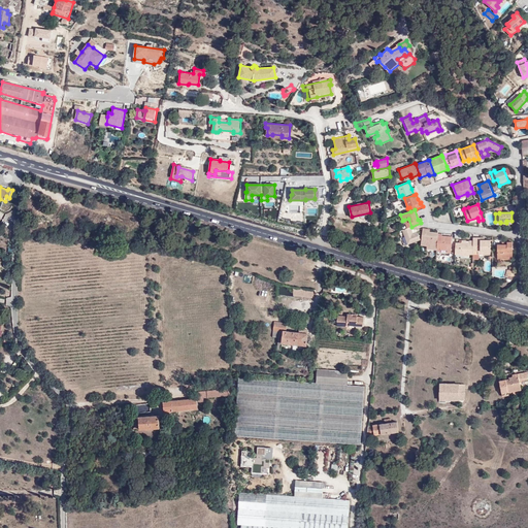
[(421,239),(417,229),(423,227),(421,223),(411,227),(407,228),(402,230),(407,244),(421,239)]
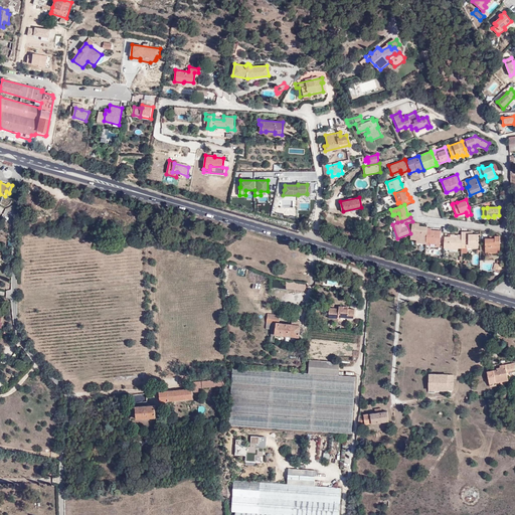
[(427,227),(427,226),(419,226),(416,225),(416,223),(412,222),(410,239),(416,239),(416,242),(426,243),(427,227)]
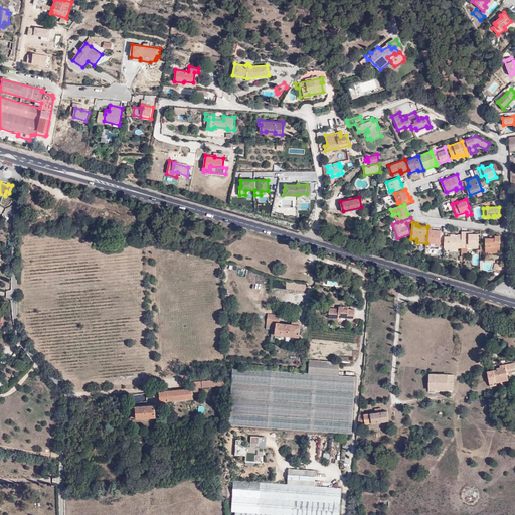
[(440,246),(442,231),(434,230),(434,232),(432,231),(432,230),(432,228),(427,227),(426,243),(426,244),(430,245),(430,243),(437,244),(436,245),(440,246)]
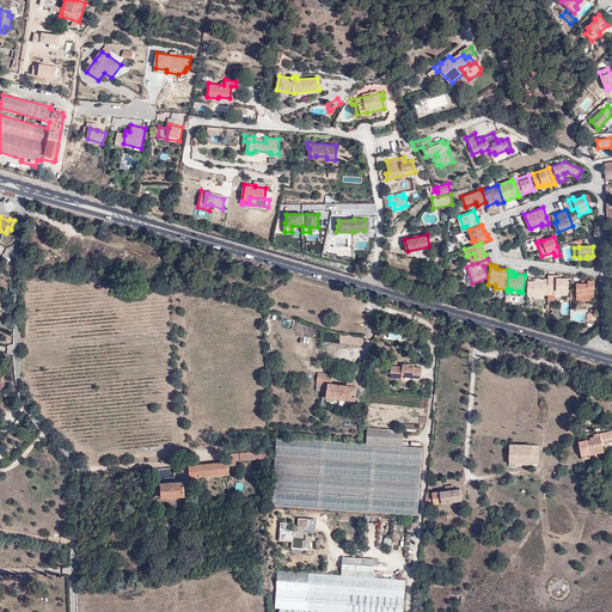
[(569,294),(569,279),(562,279),(562,275),(549,275),(549,280),(549,281),(549,295),(556,294),(569,294)]
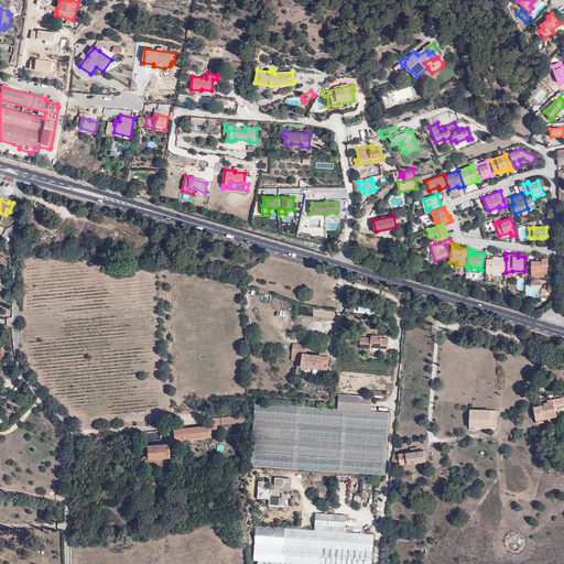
[(548,275),(548,258),(542,258),(542,261),(537,261),(531,261),(531,277),(542,277),(542,275),(548,275)]
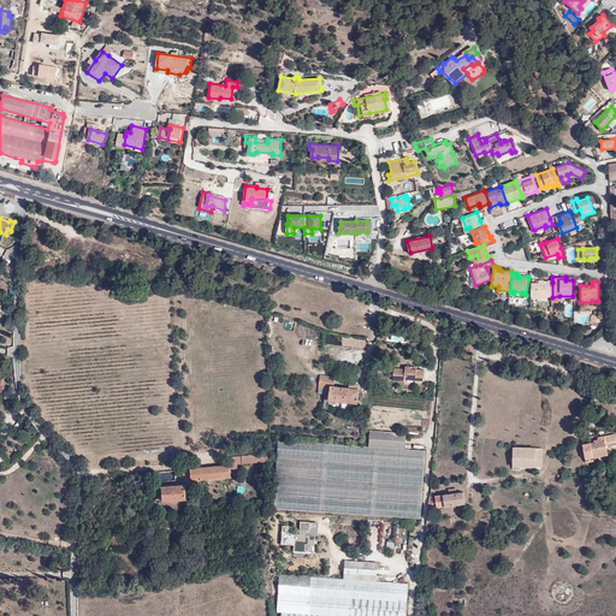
[(552,297),(552,283),(544,283),(539,283),(532,283),(531,297),(537,297),(537,298),(548,298),(548,297),(552,297)]
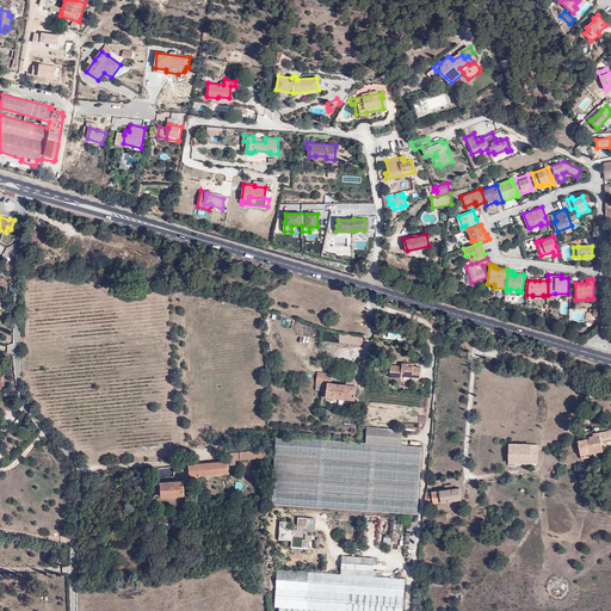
[(584,321),(591,323),(593,315),(587,313),(584,321)]
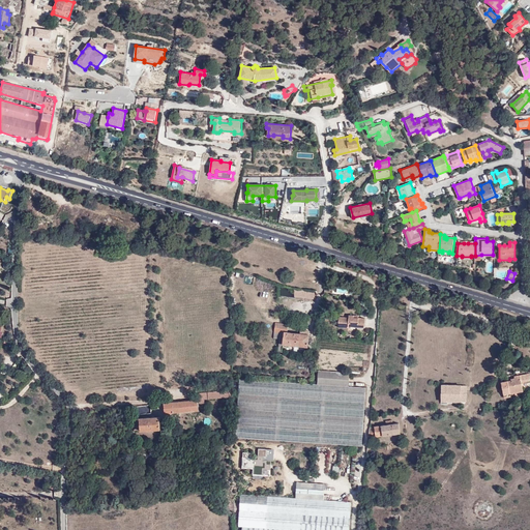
[(294,290),(294,298),(315,299),(315,291),(294,290)]
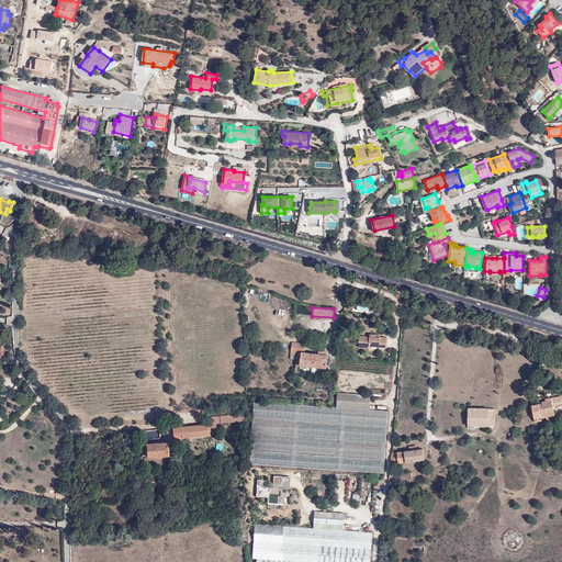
[(388,348),(389,337),(382,336),(382,334),(372,333),(371,336),(361,335),(361,337),(358,337),(357,345),(371,347),(371,346),(388,348)]
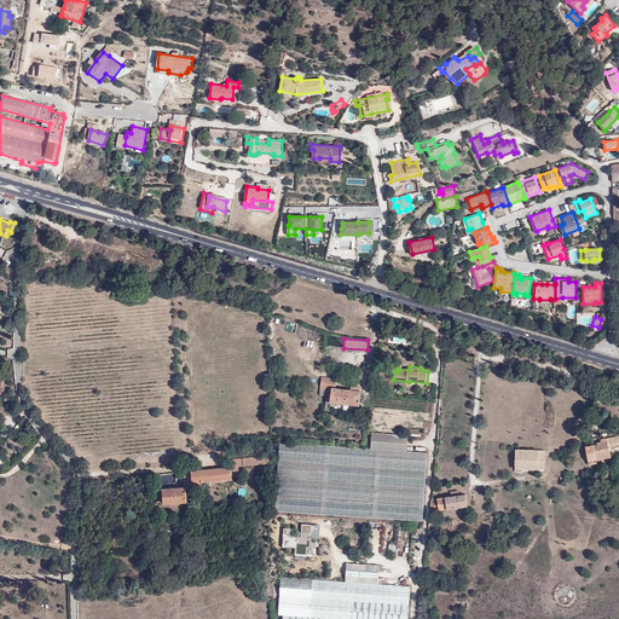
[(336,379),(322,375),(319,394),(325,394),(324,408),(328,408),(329,400),(358,405),(359,391),(362,391),(362,387),(351,385),(350,389),(335,387),(336,379)]
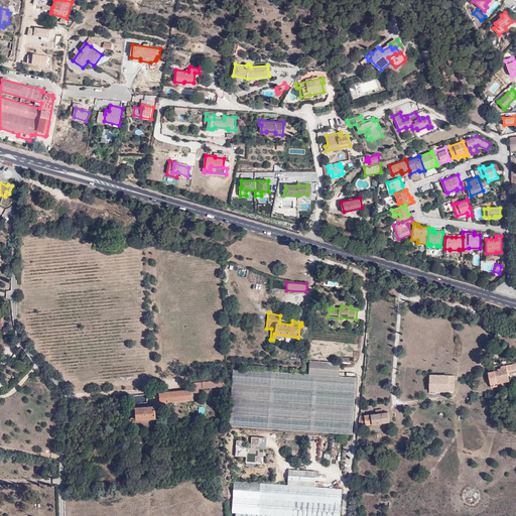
[(317,374),(318,362),(310,361),(309,373),(317,374)]
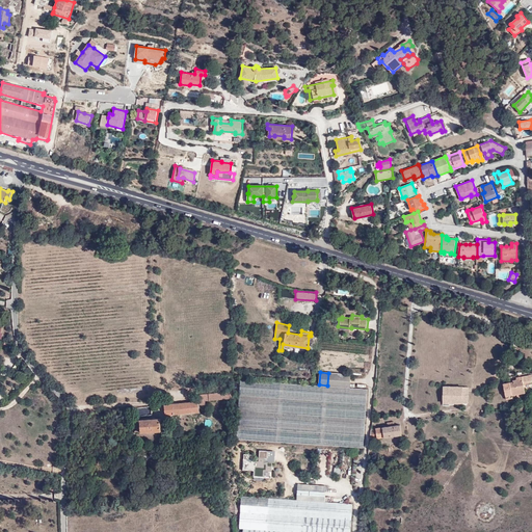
[(349,374),(328,373),(327,386),(336,386),(336,387),(348,388),(348,387),(349,374)]
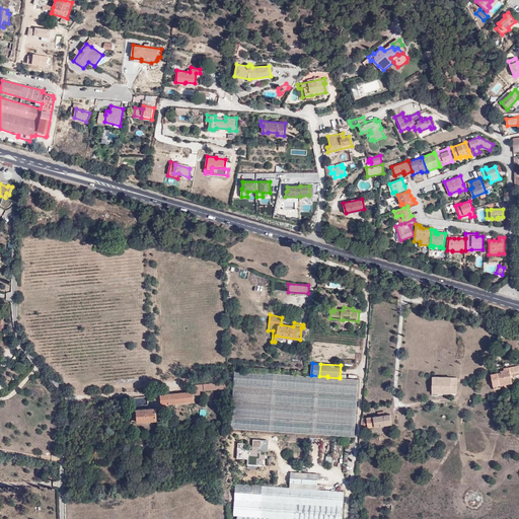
[(218,370),(218,366),(190,369),(190,374),(203,373),(202,371),(218,370)]
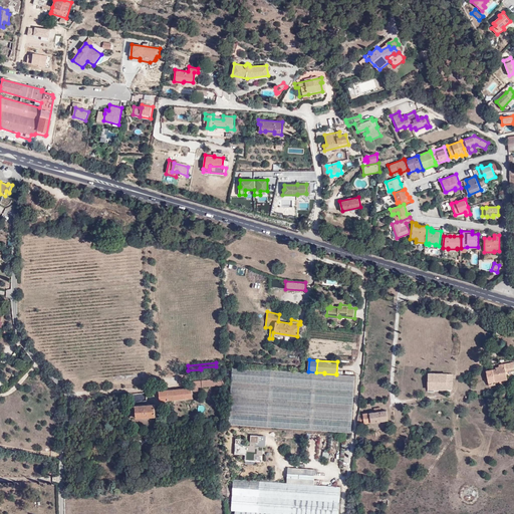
[(513,373),(513,365),(500,368),(500,369),(497,370),(497,372),(487,373),(489,388),(495,388),(495,384),(507,383),(506,374),(513,373)]
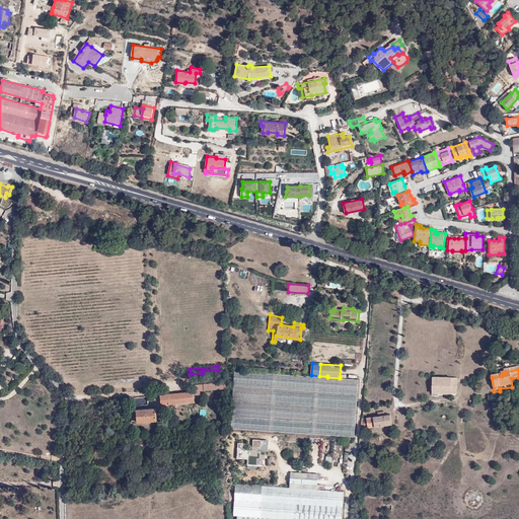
[(327,376),(319,376),(311,375),(304,374),(233,370),(230,427),(353,435),(356,378),(340,377),(340,378),(327,377),(327,376)]
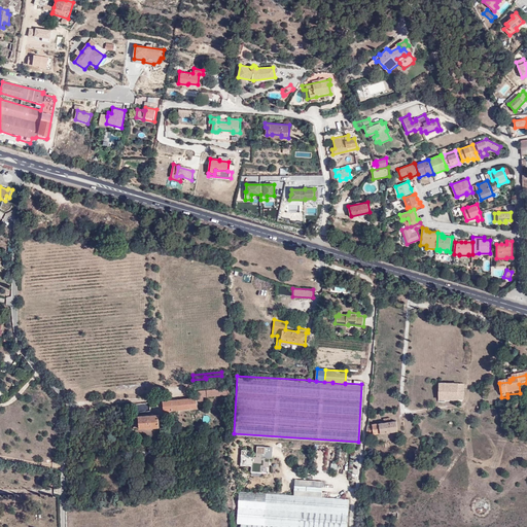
[(458,382),(438,381),(437,397),(457,398),(462,398),(463,390),(458,389),(458,382)]
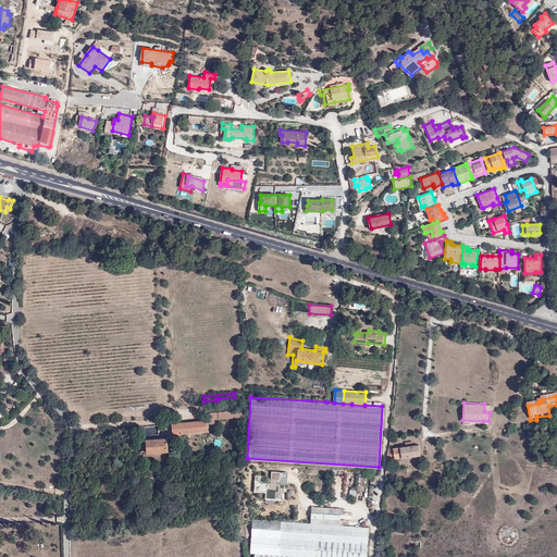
[(213,419),(243,416),(243,410),(206,412),(206,419),(171,423),(172,434),(207,431),(207,423),(214,423),(213,419)]
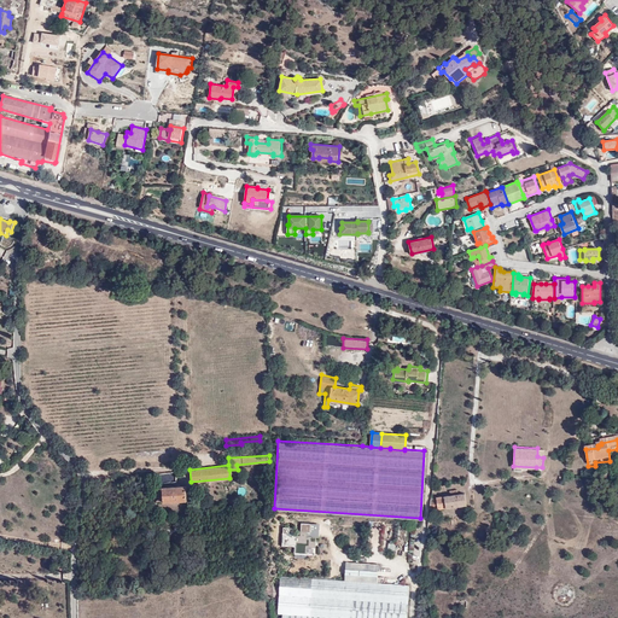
[(186,500),(185,487),(155,489),(156,502),(186,500)]
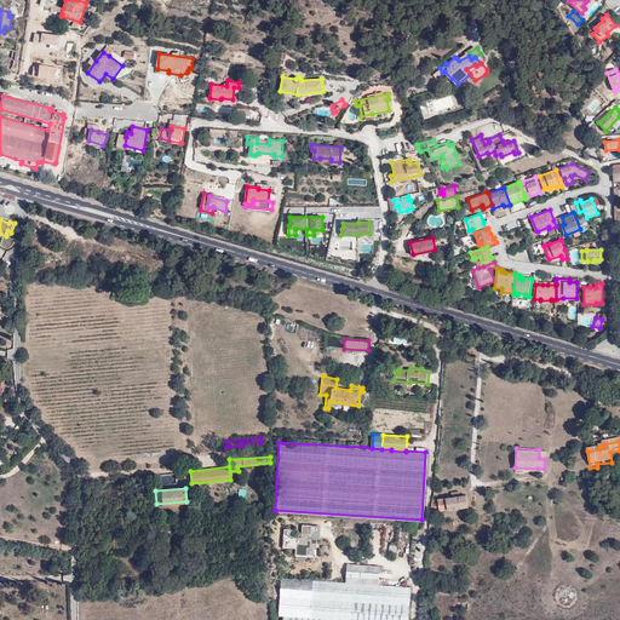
[(429,500),(429,509),(440,507),(438,509),(466,506),(465,494),(458,494),(458,489),(451,489),(451,495),(434,497),(434,499),(430,499),(429,500)]
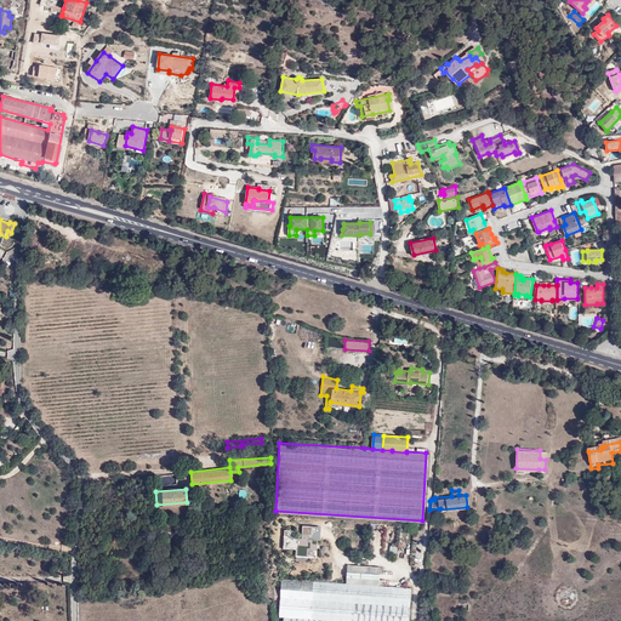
[(320,541),(320,527),(302,527),(302,539),(294,539),(294,531),(284,530),(283,550),(297,551),(297,557),(308,557),(309,551),(317,552),(317,541),(320,541)]
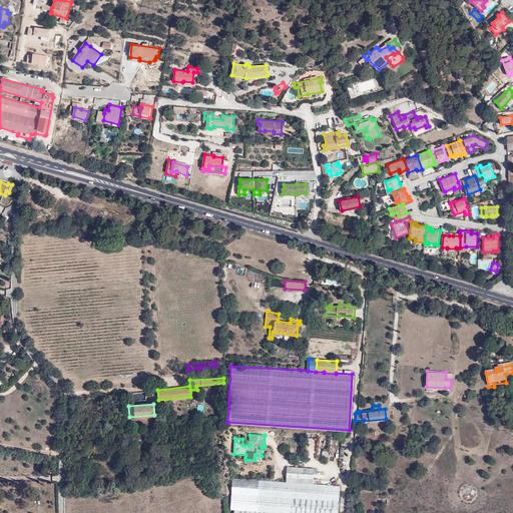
[(286,481),(311,483),(312,468),(287,466),(286,481)]
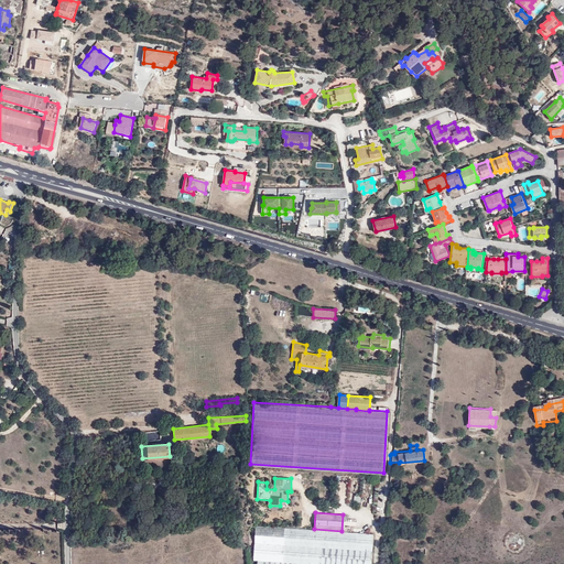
[(256,563),(369,563),(371,532),(342,531),(314,529),(256,524),(252,557),(257,557),(256,563)]
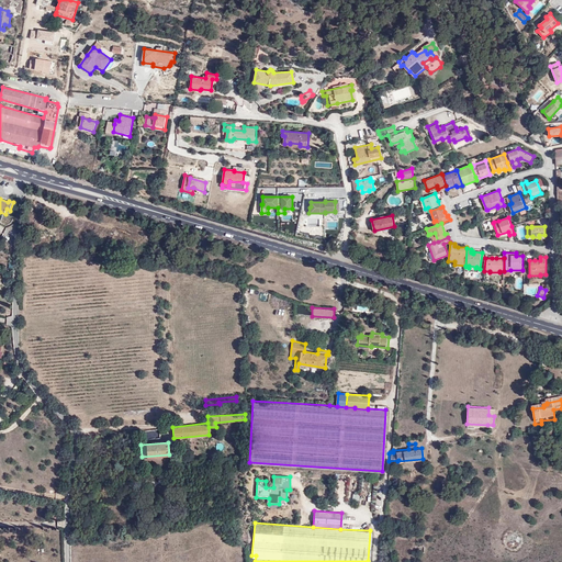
All buildings are outlined.
